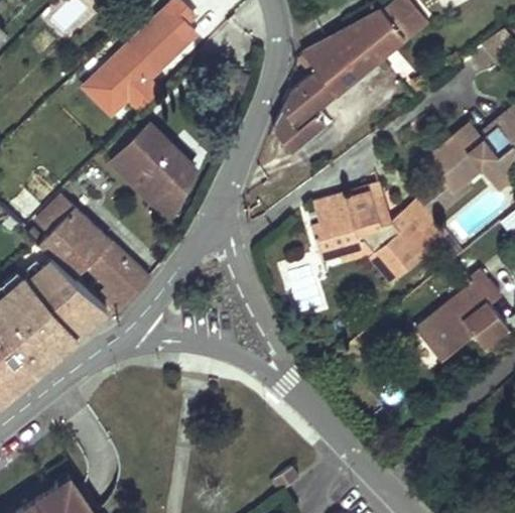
[(191,24),(199,18),(179,0),(175,0),(113,62),(152,100),(160,92),(146,77),(151,72),(155,75),(199,32),(191,24)]
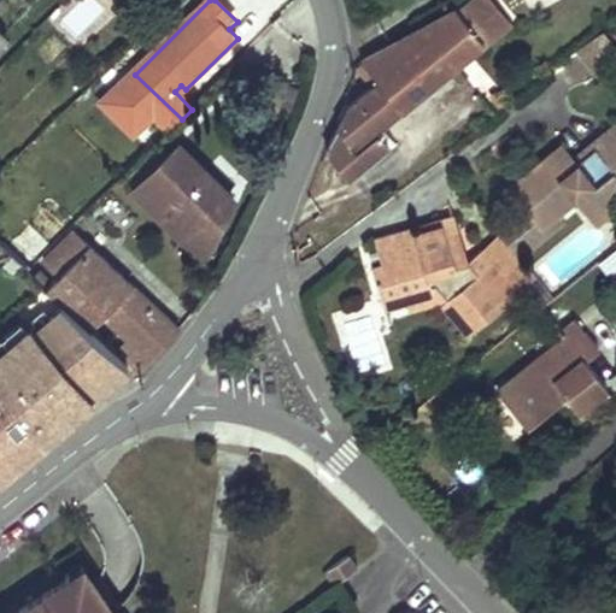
[(484,0),(471,0),(453,11),(482,45),(505,24),(484,0)]
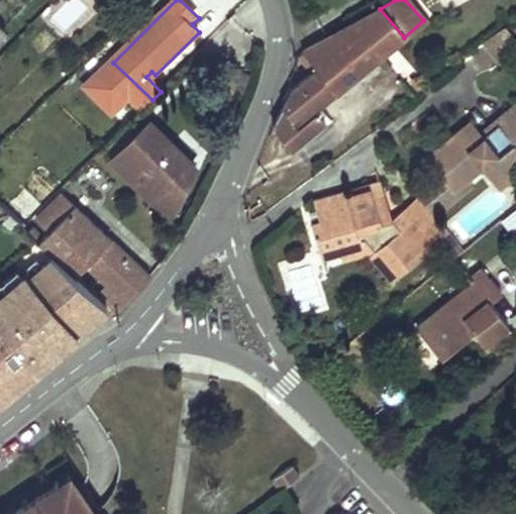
[(315,72),(334,93),(404,37),(380,9),(302,54),(304,55),(300,60),(312,73),(313,74),(315,72)]
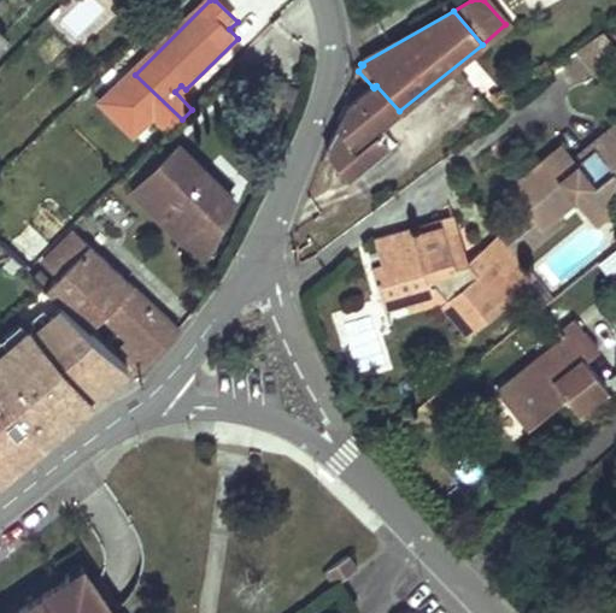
[(615,48),(603,33),(578,52),(598,76),(615,62),(615,48)]
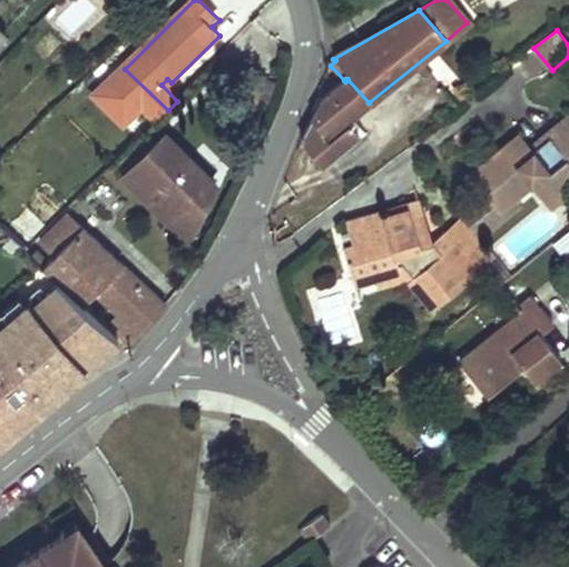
[(331,66),(325,70),(339,85),(344,80),(331,66)]
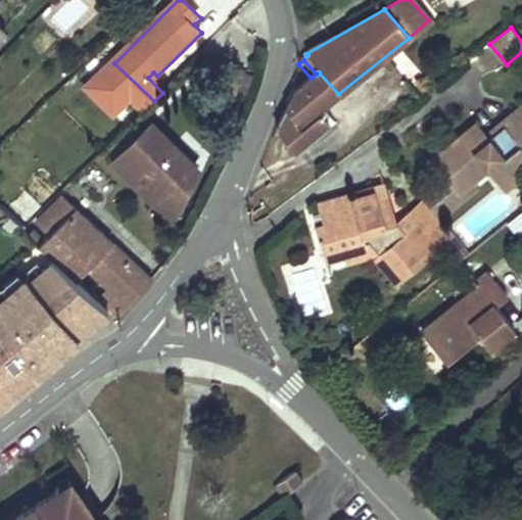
[(131,99),(134,97),(146,109),(154,101),(114,63),(99,77),(112,91),(117,87),(131,99)]
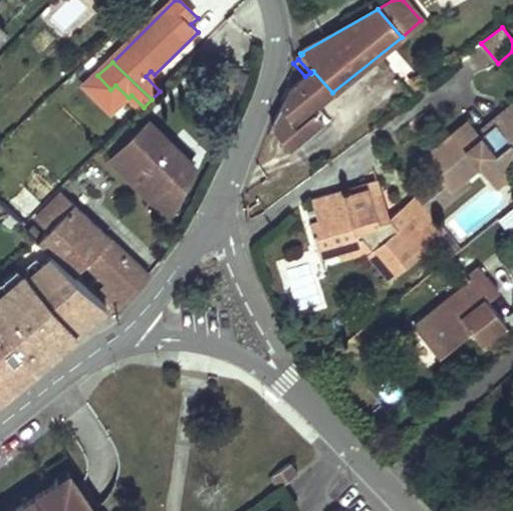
[(311,73),(310,72),(305,76),(290,87),(271,125),(291,150),(323,124),(311,108),(332,92),(313,71),(311,73)]
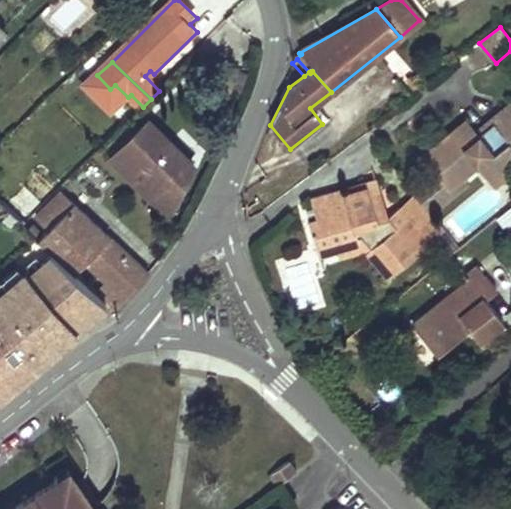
[(241,97),(246,75),(234,72),(229,94),(241,97)]
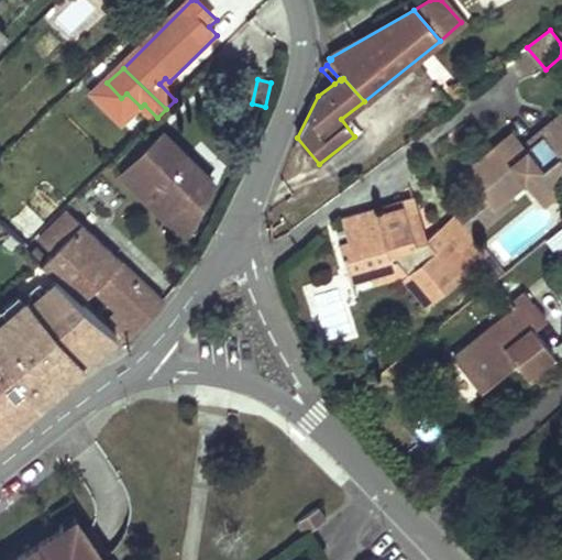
[(561,116),(560,113),(520,144),(526,151),(543,136),(561,160),(561,116)]
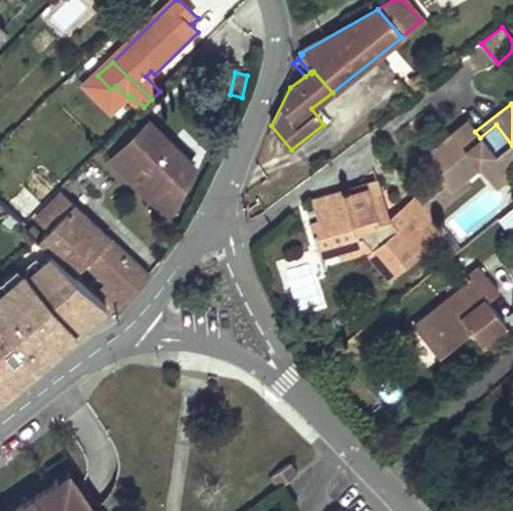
[(468,121),(460,129),(473,144),(480,138),(475,132),(468,121)]
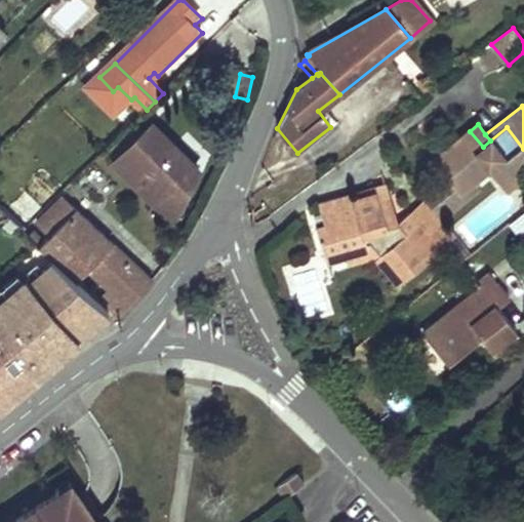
[(198,173),(152,127),(114,164),(158,205),(159,206),(173,192),(185,202),(198,173)]
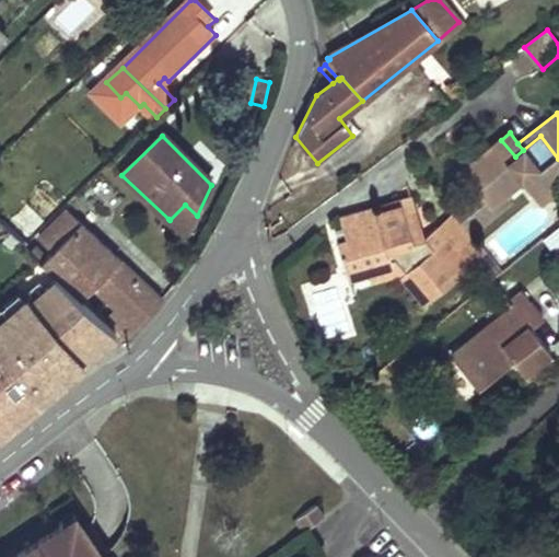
[(538,205),(558,189),(558,159),(540,136),(523,150),(515,157),(501,140),(461,173),(490,209),(522,184),(538,205)]
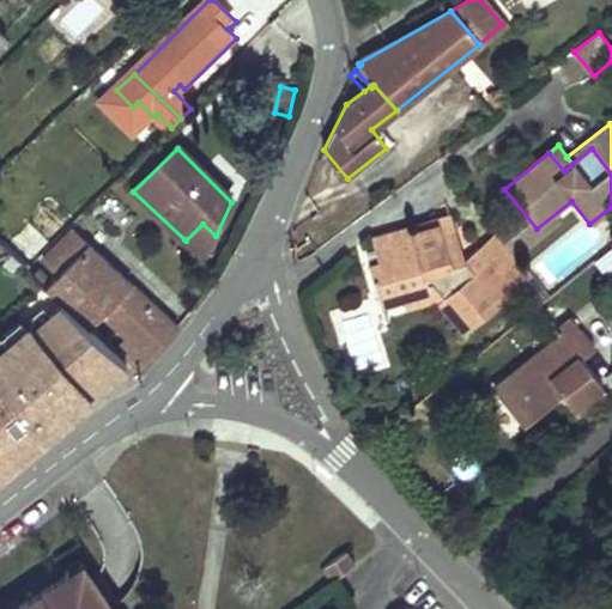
[(373,237),(382,266),(417,256),(410,233),(441,226),(453,265),(466,261),(450,214),(412,224),(373,237)]
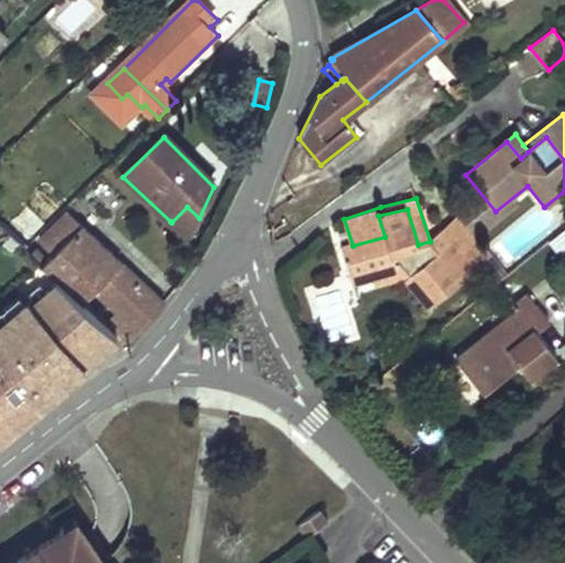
[(188,238),(199,218),(187,207),(171,222),(188,238)]
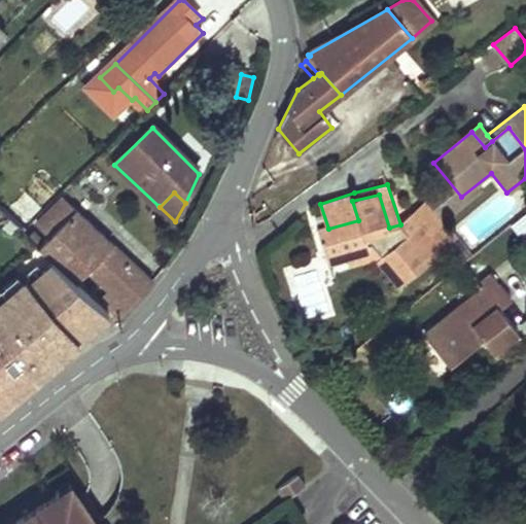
[(410,281),(442,254),(411,215),(400,224),(389,228),(379,195),(352,201),(358,220),(328,229),(318,232),(327,262),(371,247),(380,258),(391,273),(398,267),(410,281)]
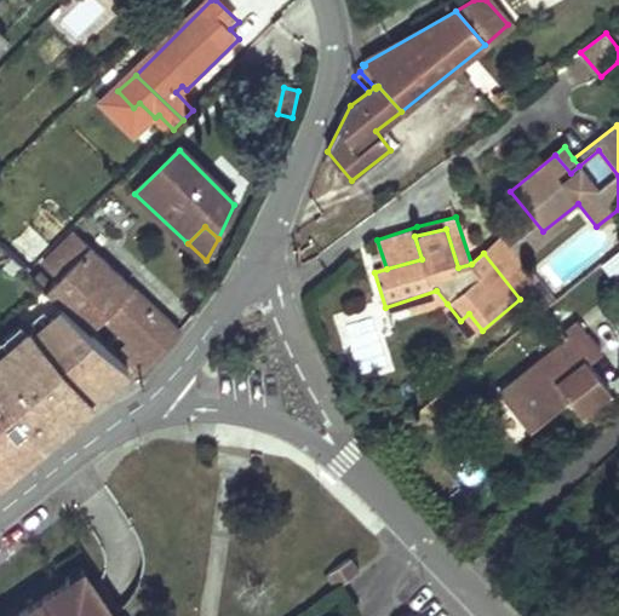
[(62,278),(49,293),(50,294),(63,306),(92,335),(108,320),(131,343),(116,358),(130,370),(139,379),(155,364),(181,335),(90,249),(89,251),(70,234),(45,262),(62,278)]
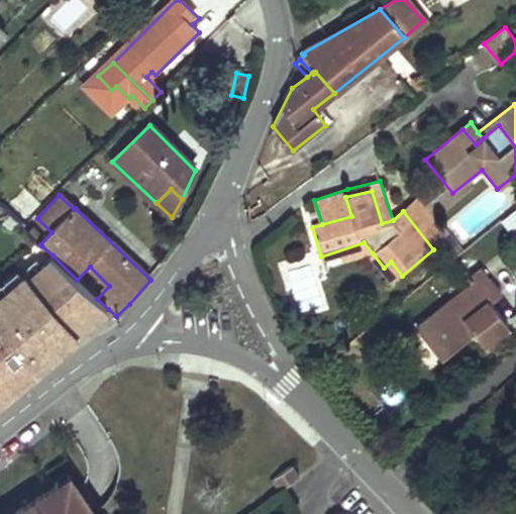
[(417,199),(403,211),(433,249),(448,238),(417,199)]
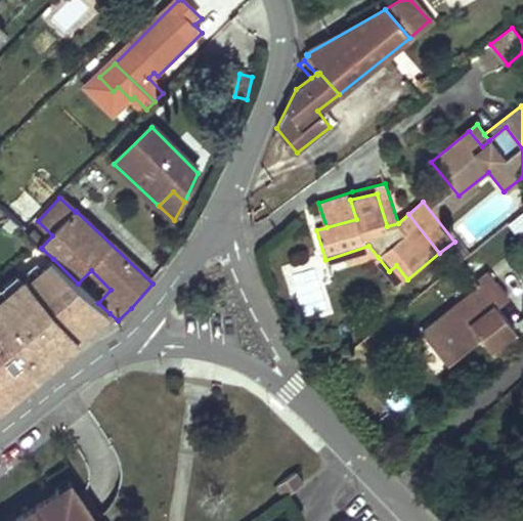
[(522,213),(509,224),(520,240),(522,236),(522,213)]
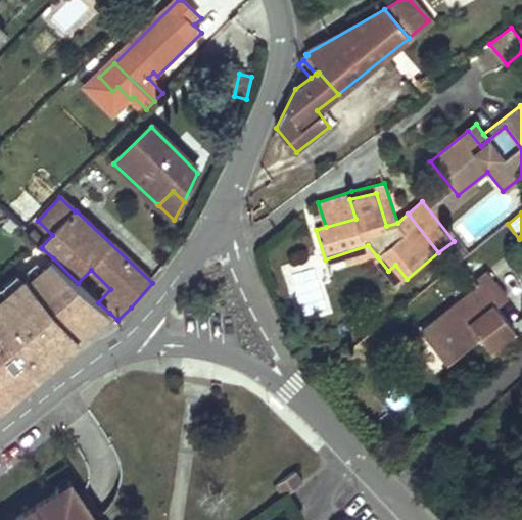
[(368,245),(325,260),(327,266),(345,260),(347,266),(377,256),(368,245)]
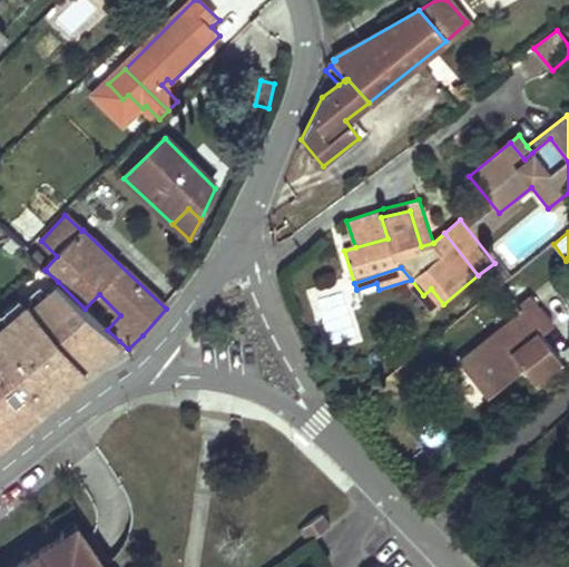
[(511,280),(500,289),(516,310),(531,296),(514,277),(511,280)]
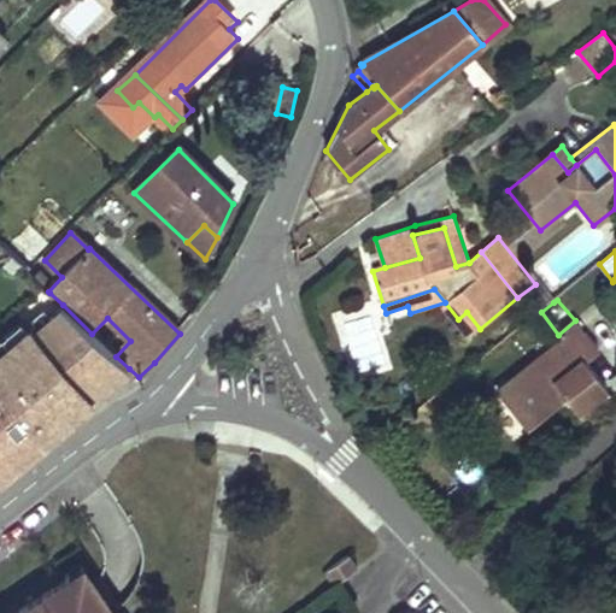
[(0,481),(129,369),(116,357),(92,334),(63,305),(28,335),(25,331),(0,353),(0,481)]
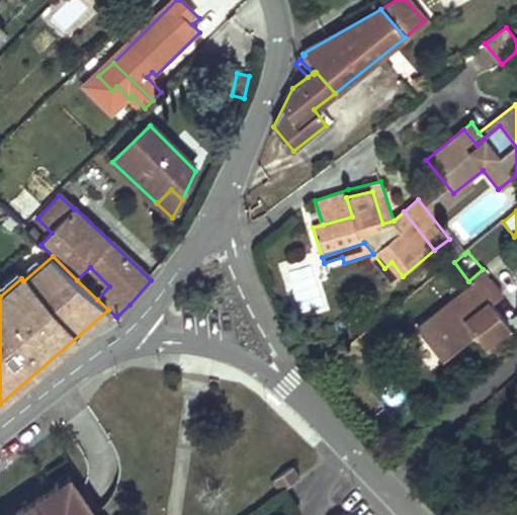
[(392,262),(384,268),(395,280),(403,276),(392,262)]
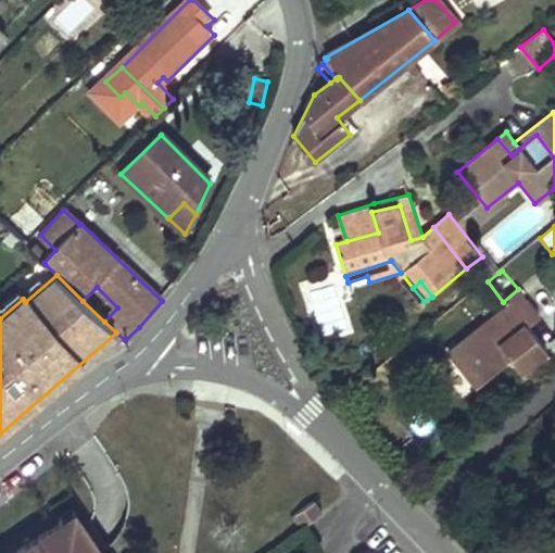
[(449,355),(474,387),(509,360),(508,357),(528,341),(519,331),(538,315),(518,289),(503,302),(507,306),(449,355)]
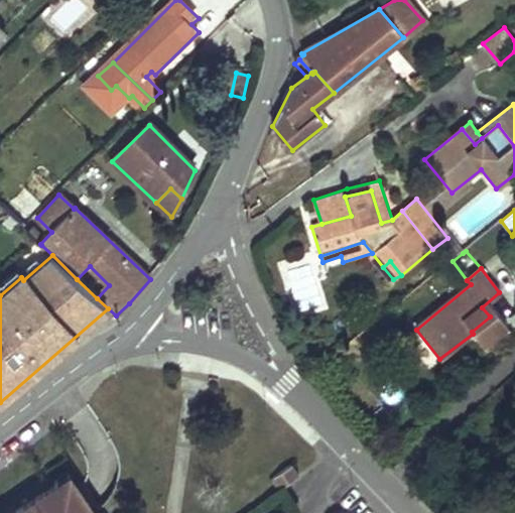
[(274,479),(282,491),(302,476),(294,465),(274,479)]
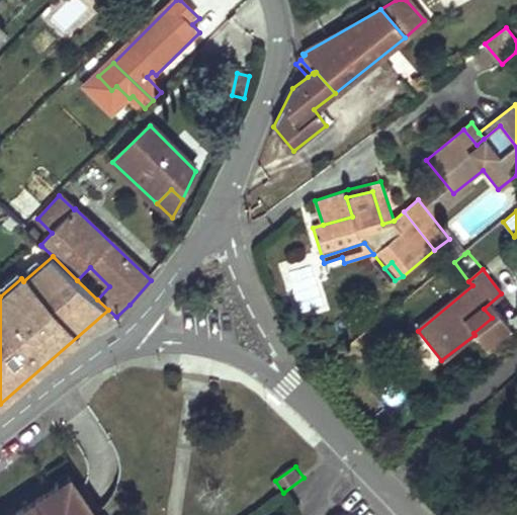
[(69,470),(52,481),(56,486),(57,488),(71,490),(75,487),(78,485),(69,470)]
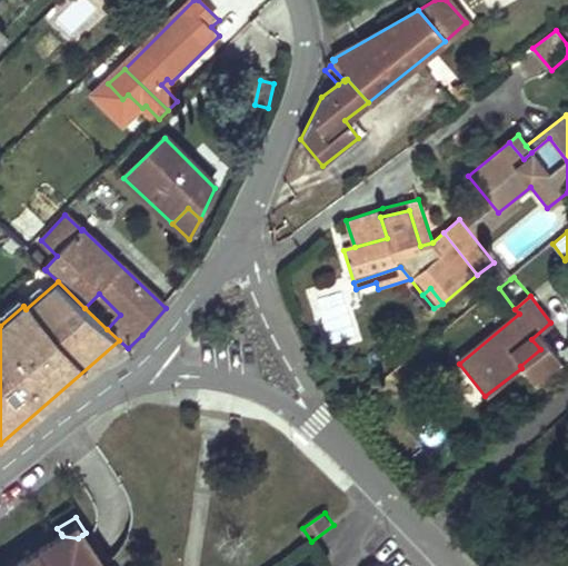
[(103,565),(95,552),(82,535),(78,538),(62,536),(61,534),(10,565),(103,565)]
